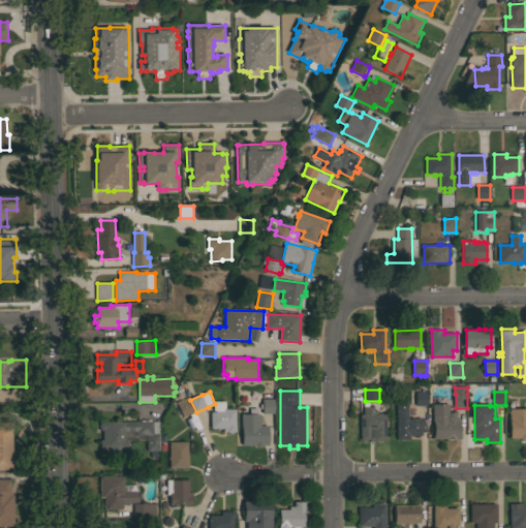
[(418,406),(418,393),(429,393),(429,406),(418,406)]
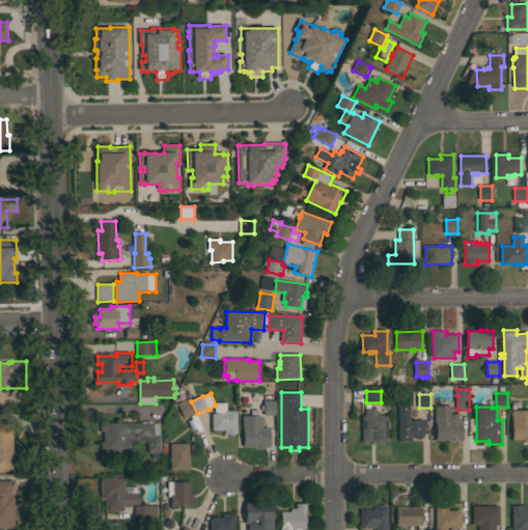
[(190,401),(196,414),(185,419),(179,407),(190,401)]
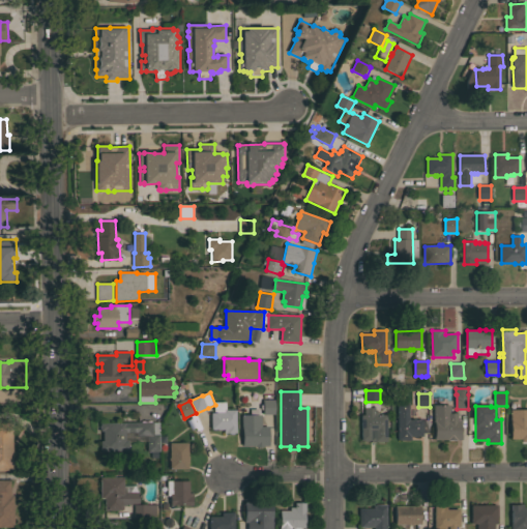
[(276,414),(265,415),(264,401),(275,401),(276,414)]
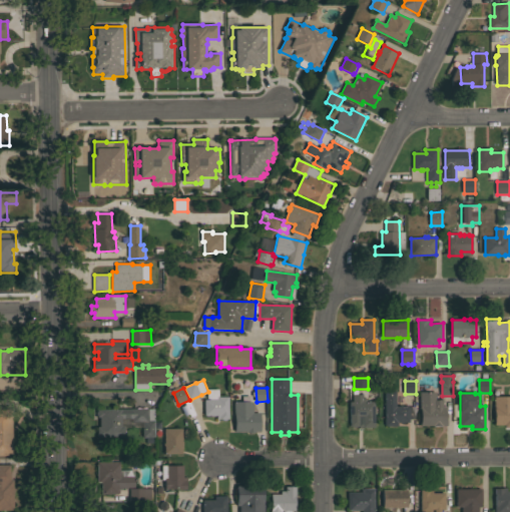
[(208,400),(208,390),(219,390),(219,397),(229,397),(229,420),(228,420),(227,421),(224,421),(222,420),(223,419),(218,420),(217,416),(217,417),(211,417),(211,416),(210,416),(210,417),(207,417),(207,416),(205,416),(205,413),(205,411),(205,400),(208,400)]
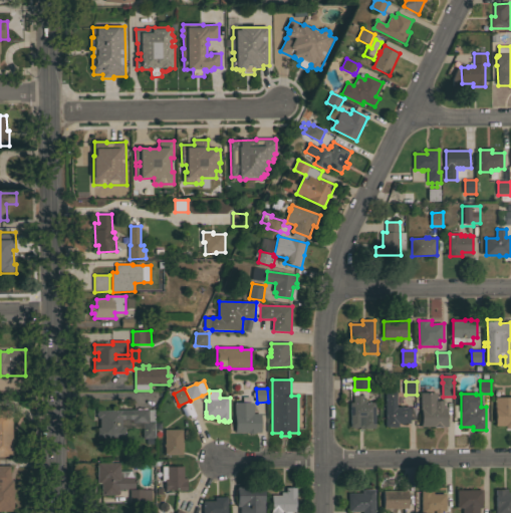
[(387,393),(398,393),(398,396),(405,396),(405,405),(398,405),(398,408),(402,408),(402,407),(404,407),(404,408),(411,408),(411,409),(417,408),(418,421),(411,421),(411,423),(406,424),(402,424),(401,423),(400,424),(400,427),(388,427),(387,393)]
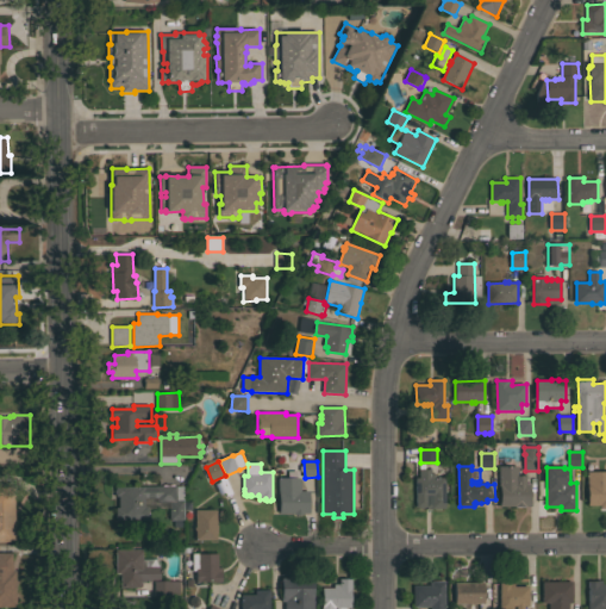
[(500,467),(519,466),(519,476),(528,476),(528,484),(532,484),(532,507),(526,507),(526,508),(517,508),(517,507),(501,507),(501,486),(500,486),(500,467)]
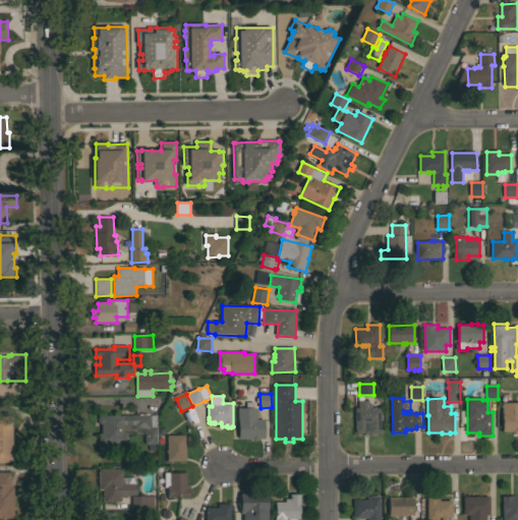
[(381,419),(383,419),(383,421),(382,421),(382,435),(369,435),(369,436),(365,436),(365,432),(364,432),(364,435),(359,435),(358,434),(356,434),(356,408),(360,408),(359,402),(369,401),(369,405),(372,405),(372,408),(381,408),(381,419)]
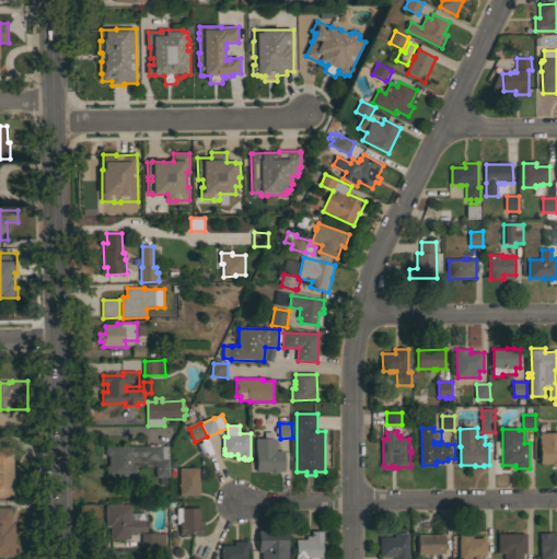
[(556,466),(553,466),(553,464),(541,464),(541,433),(556,433),(556,466)]
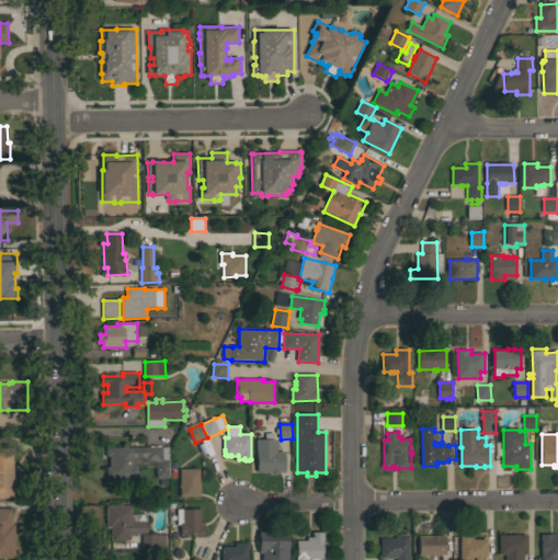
[(258,472),(258,440),(277,440),(277,452),(285,452),(286,472),(282,472),(280,472),(279,473),(274,475),(273,473),(271,473),(271,472),(258,472)]
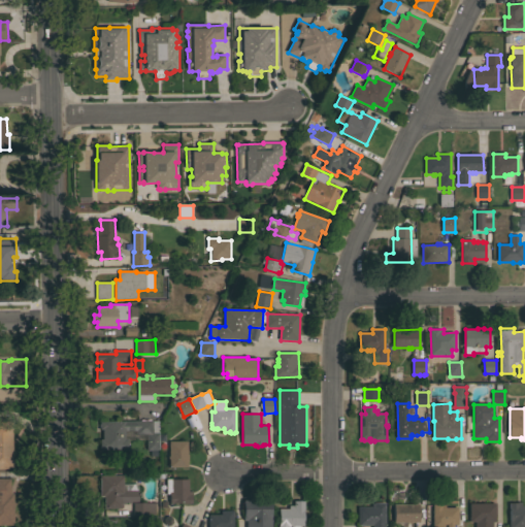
[(142,421),(153,420),(153,421),(154,421),(154,422),(160,422),(161,451),(149,451),(148,439),(149,439),(149,434),(138,434),(138,431),(135,431),(135,432),(129,432),(129,431),(126,431),(127,439),(129,439),(129,450),(102,450),(101,439),(104,439),(104,430),(101,430),(101,428),(101,424),(101,422),(142,421)]
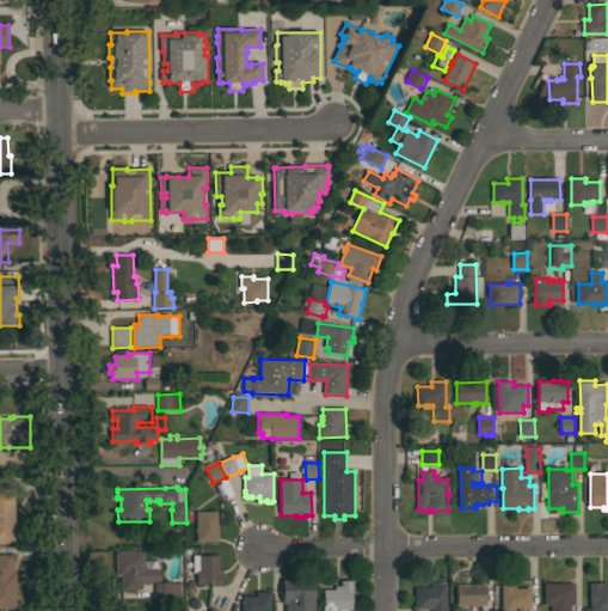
[(0,489),(16,489),(17,544),(0,544),(0,489)]
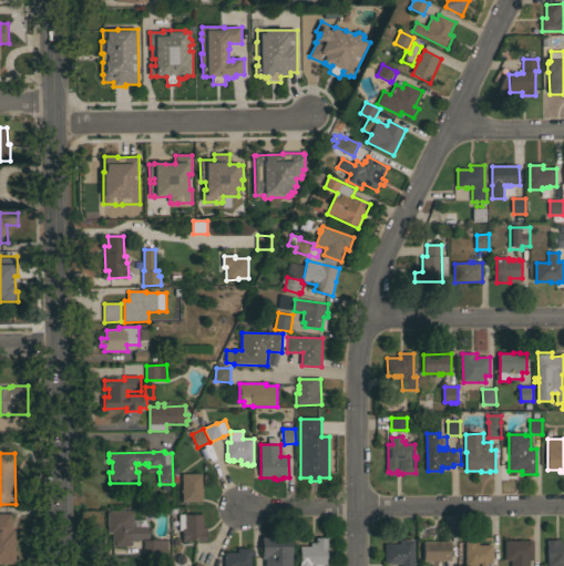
[(203,489),(203,496),(203,502),(184,503),(183,493),(183,491),(183,474),(203,474),(203,489)]
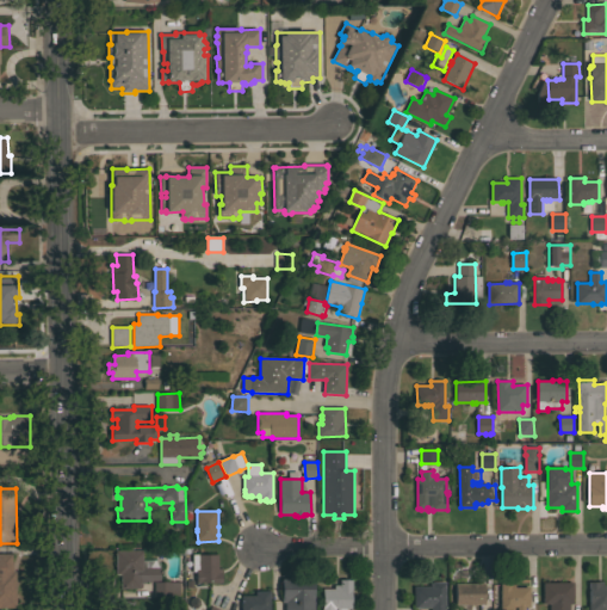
[(117,552),(144,550),(144,568),(161,568),(162,581),(147,581),(147,584),(142,584),(142,589),(123,590),(122,575),(118,575),(117,552)]
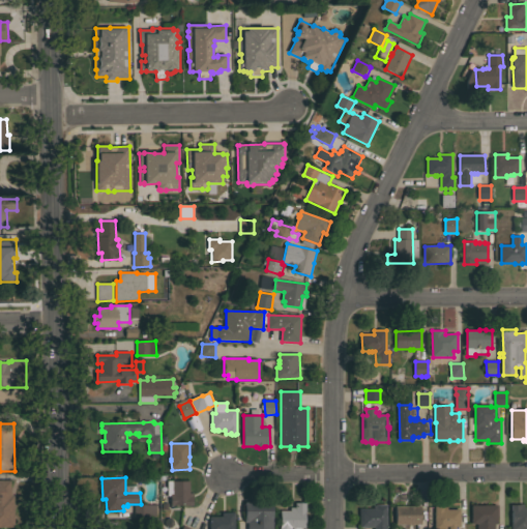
[(16,528),(0,528),(0,480),(11,480),(12,496),(15,496),(16,528)]
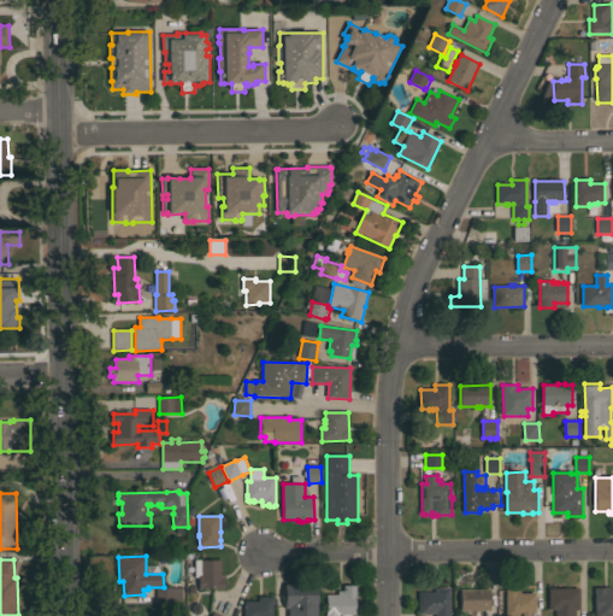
[(196,561),(201,561),(222,561),(222,575),(227,575),(227,579),(225,580),(225,590),(220,590),(220,588),(204,588),(204,590),(200,590),(200,578),(196,578),(196,561)]
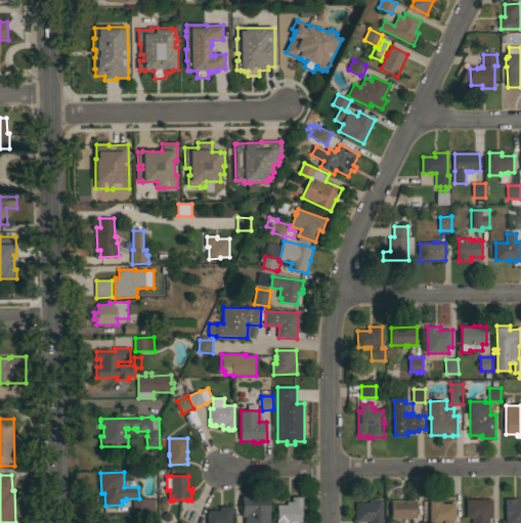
[(246,522),(246,517),(243,517),(243,496),(248,496),(249,494),(255,495),(256,497),(262,496),(262,494),(270,494),(270,522),(246,522)]
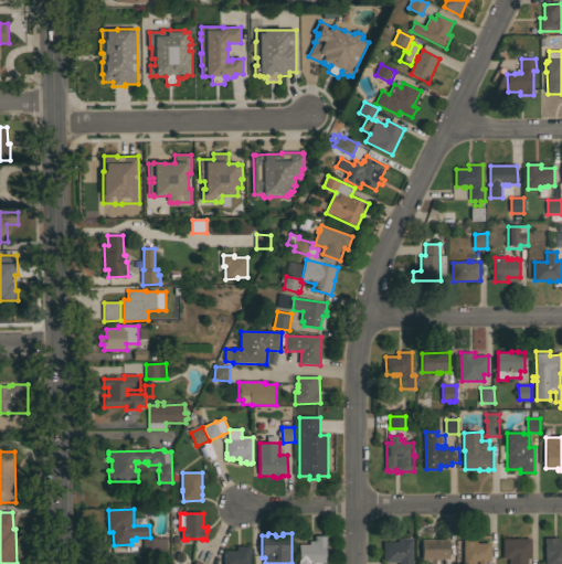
[(305,563),(299,563),(300,545),(310,545),(310,542),(316,542),(316,536),(327,536),(327,546),(326,546),(326,563),(305,563)]
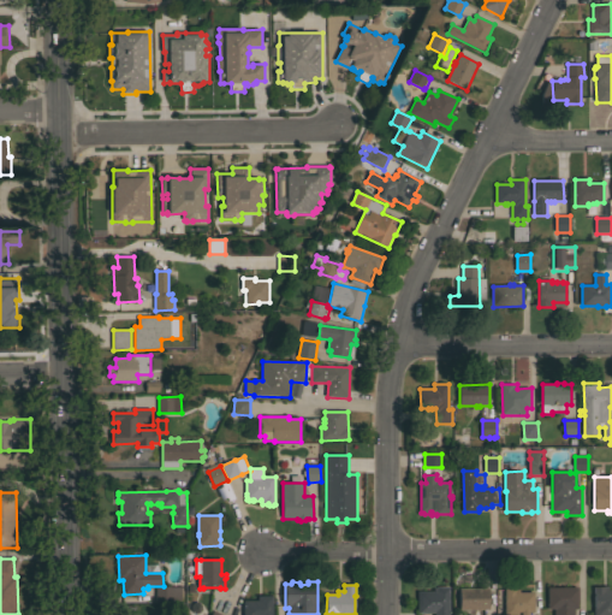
[(183,587),(183,601),(158,602),(158,587),(183,587)]
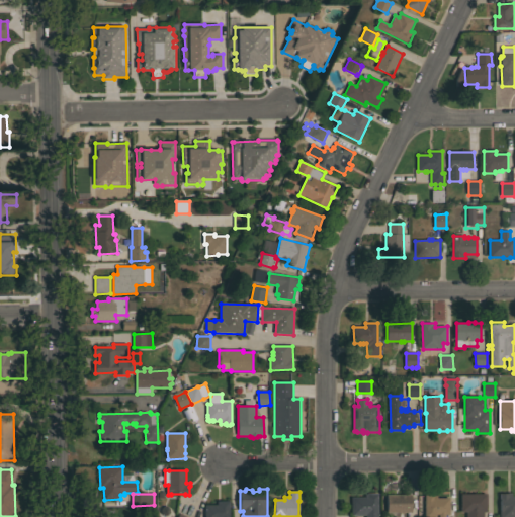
[(366,516),(352,516),(352,498),(366,497),(366,495),(368,495),(368,494),(378,494),(378,516),(366,516)]
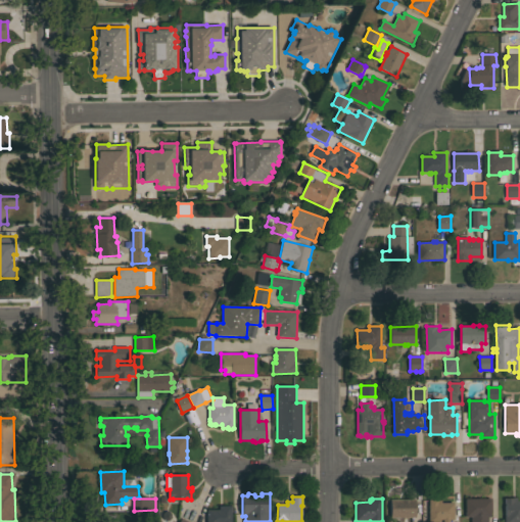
[(492,499),(492,517),(489,517),(489,521),(472,521),(472,517),(467,517),(467,500),(492,499)]
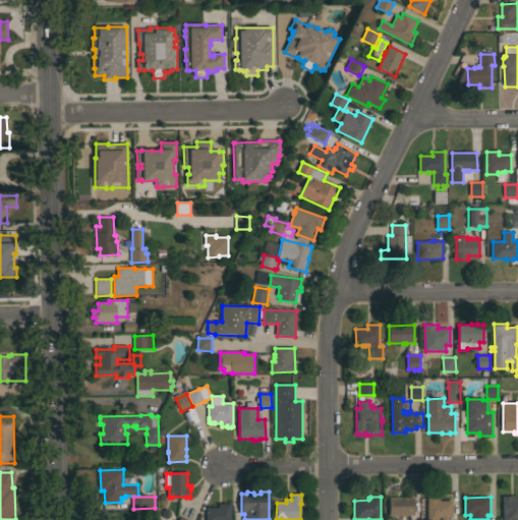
[(504,519),(504,502),(504,497),(513,497),(516,497),(516,500),(517,500),(517,519),(504,519)]
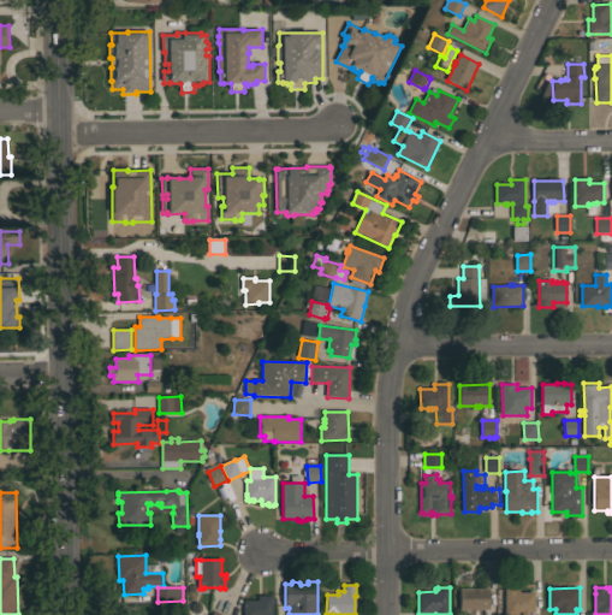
[(489,589),(489,610),(481,610),(477,610),(473,610),(474,611),(470,611),(470,610),(461,610),(461,589),(489,589)]
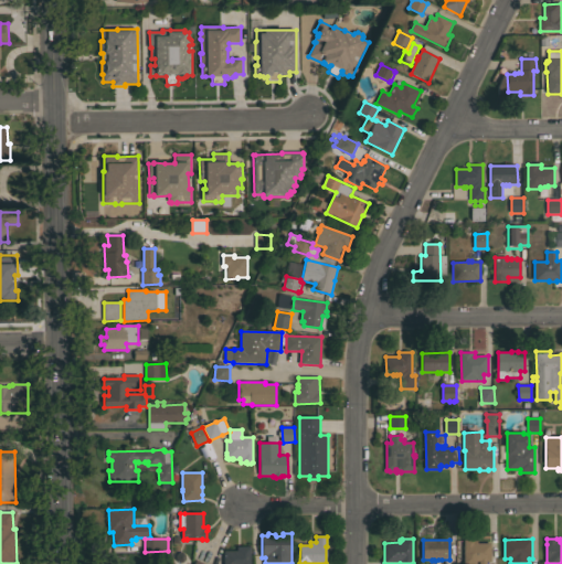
[(491,544),(491,561),(487,561),(487,563),(480,563),(480,562),(477,562),(477,563),(465,563),(465,540),(478,540),(478,543),(491,544)]
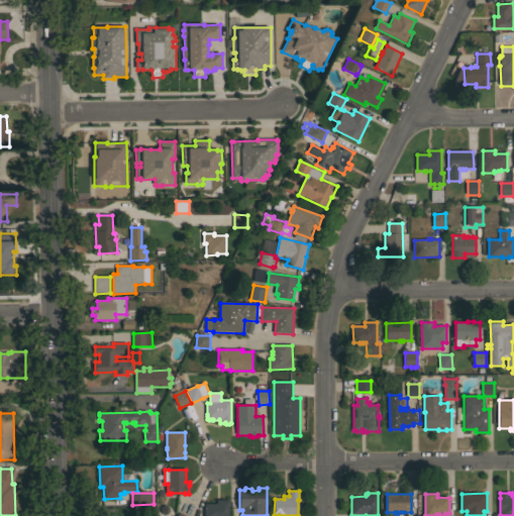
[(206,515),(206,504),(217,504),(217,500),(230,500),(230,515),(206,515)]
